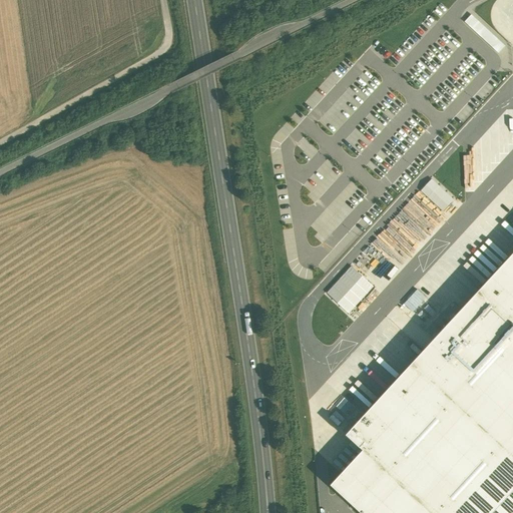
[(497,52),(505,44),(471,13),(463,21),(497,52)]
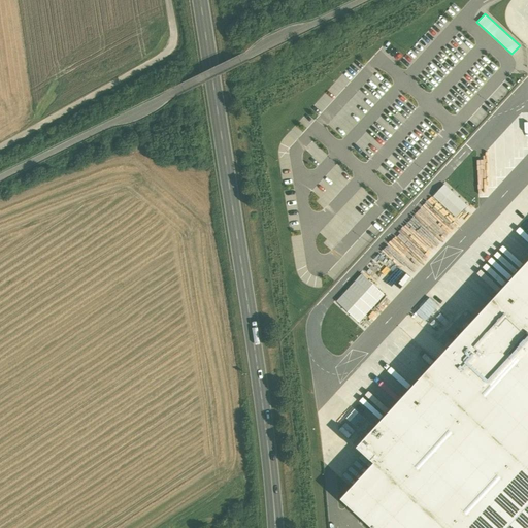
[(443,183),(431,195),(460,221),(472,208),(443,183)]
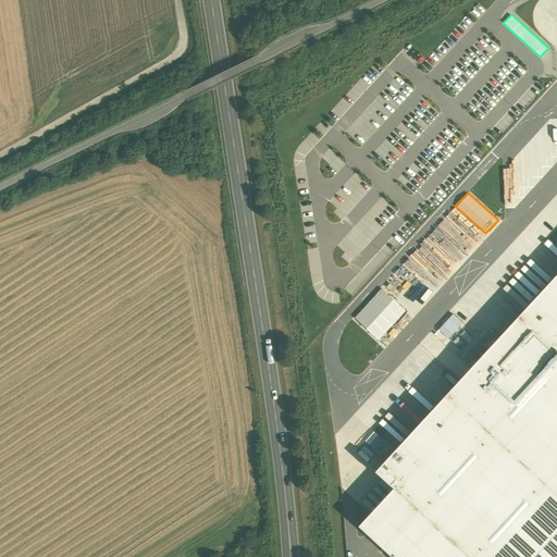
[(556,211),(549,205),(543,211),(556,224),(556,223),(556,211)]
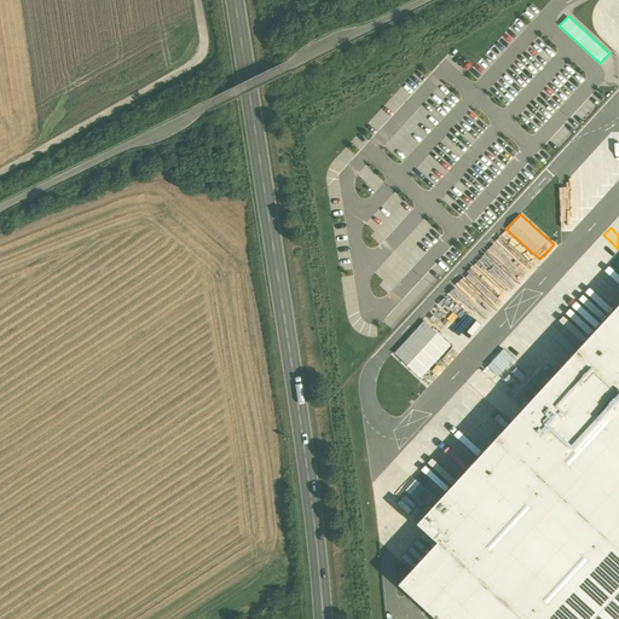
[(438,543),(399,584),(435,618),(618,618),(618,305),(417,524),(438,543)]
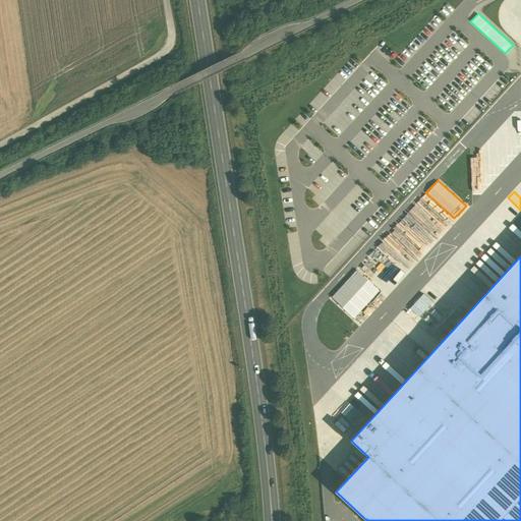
[(353,319),(379,290),(355,269),(330,297),(353,319)]
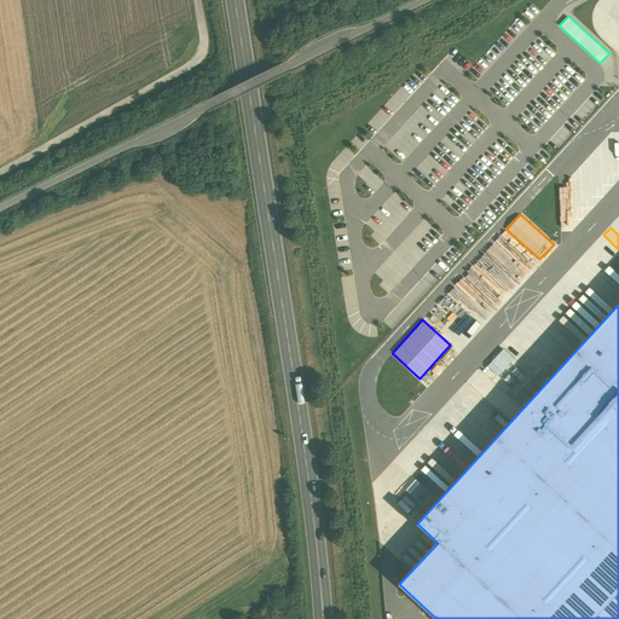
[(498,376),(515,357),(520,362),(526,354),(509,339),(486,364),(498,376)]
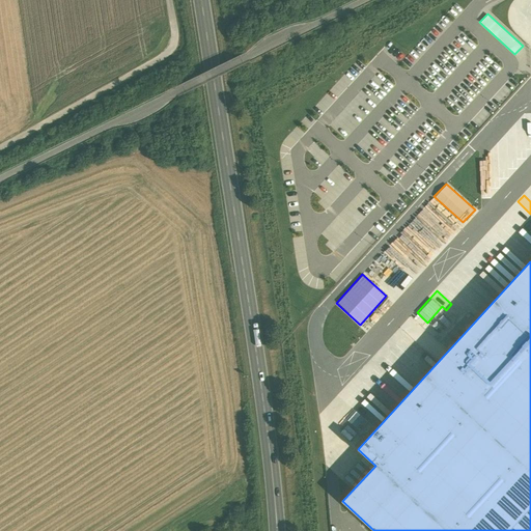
[(395,383),(386,393),(394,400),(404,390),(395,383)]
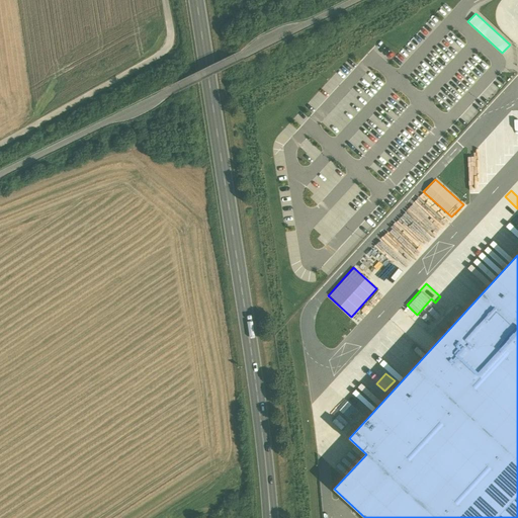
[(341,461),(348,466),(360,450),(353,445),(341,461)]
